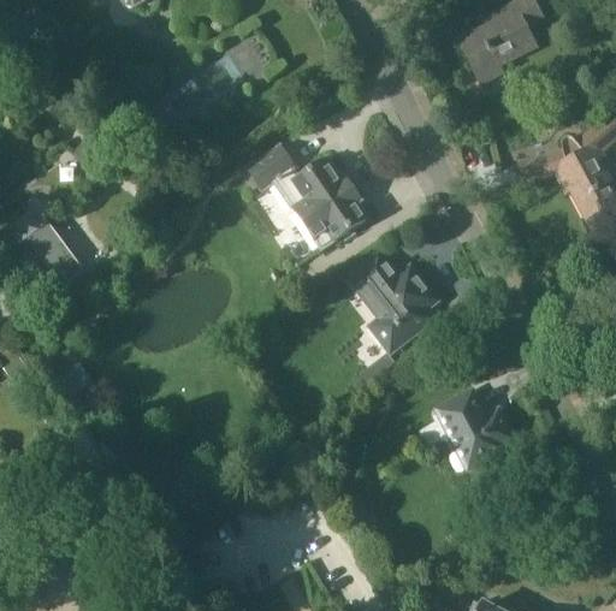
[(527,27),(544,18),(534,0),(516,0),(501,9),(504,18),(461,40),(481,82),(504,71),(501,63),(535,45),(527,27)]
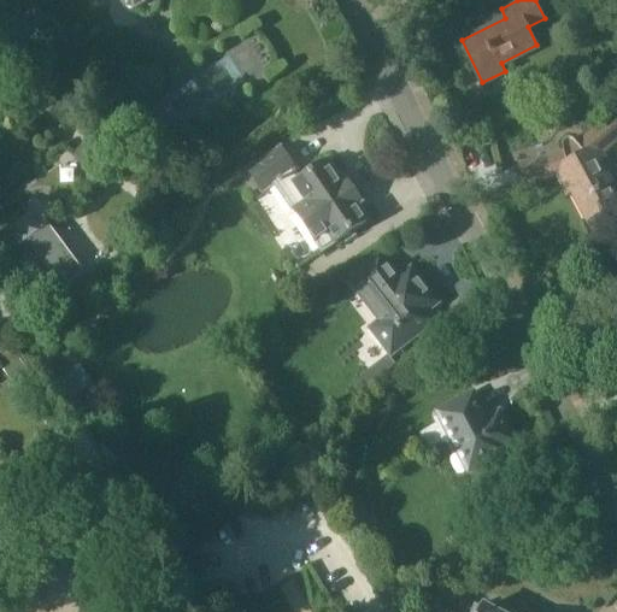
[(563,145),(564,149),(521,160),(526,180),(563,169),(588,216),(616,200),(616,187),(616,184),(613,186),(597,154),(616,137),(616,107),(576,140),(574,137),(571,136),(569,135),(566,136),(565,137),(563,140),(563,142),(563,145)]
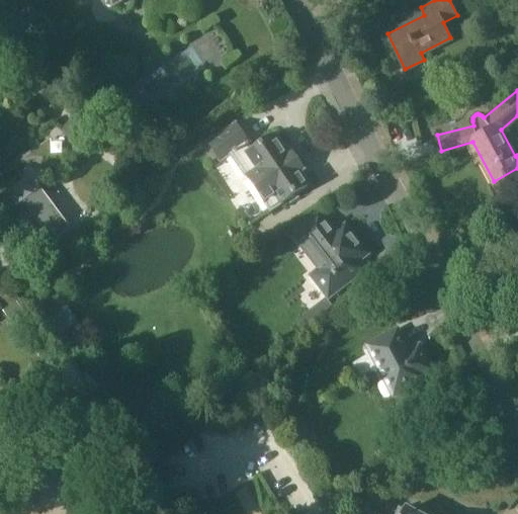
[(289,152),(280,140),(276,143),(271,135),(252,148),(247,141),(248,140),(236,121),(208,141),(221,158),(232,151),(233,153),(240,149),(256,171),(249,176),(271,208),(310,182),(300,169),(305,167),(292,150),(289,152)]
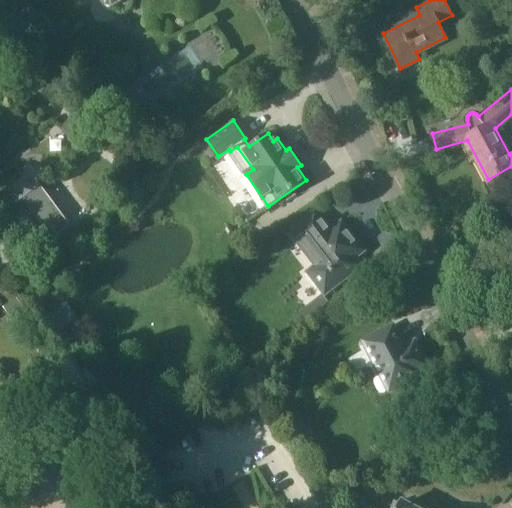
[(13,204),(24,196),(41,184),(44,167),(26,165),(24,178),(13,186),(0,184),(0,202),(13,204)]
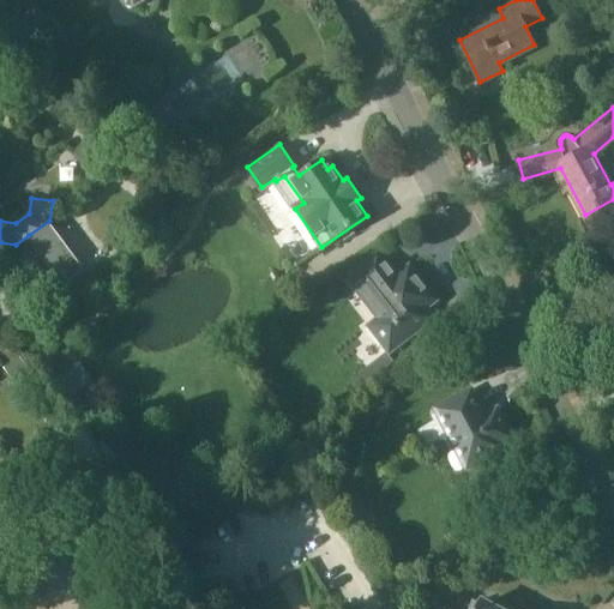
[(49,221),(29,235),(44,257),(62,283),(84,267),(49,221)]
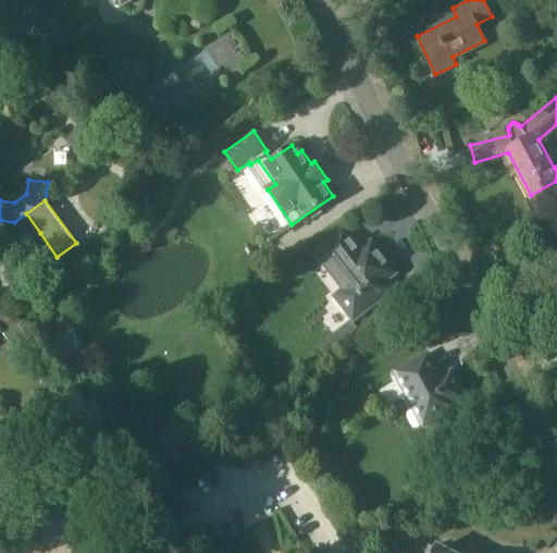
[(342,224),(311,248),(343,289),(336,294),(355,317),(392,287),(384,279),(395,270),(372,241),(361,248),(353,237),(342,224)]
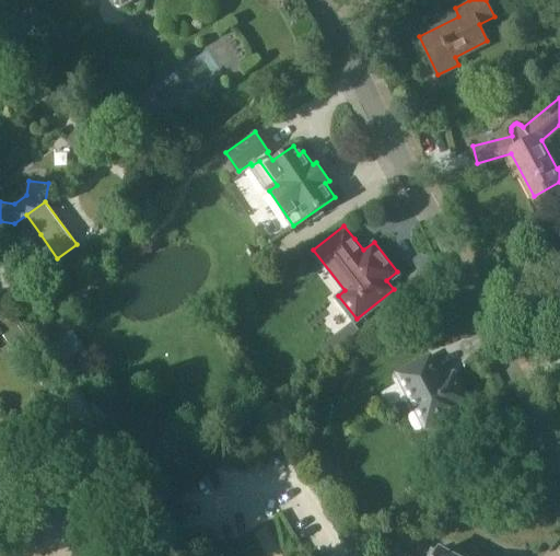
[(352,320),(336,333),(343,343),(360,329),(352,320)]
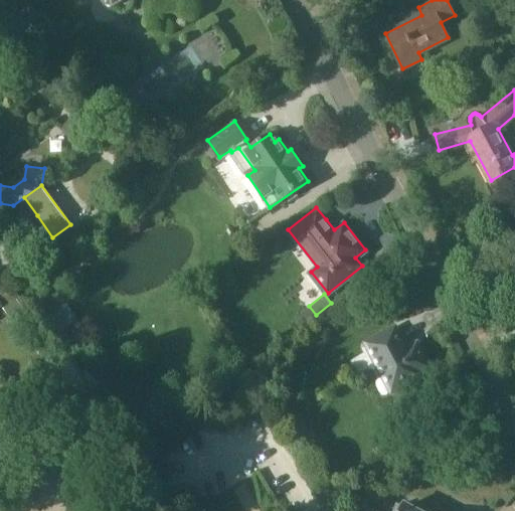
[(46,318),(57,334),(77,320),(65,304),(46,318)]
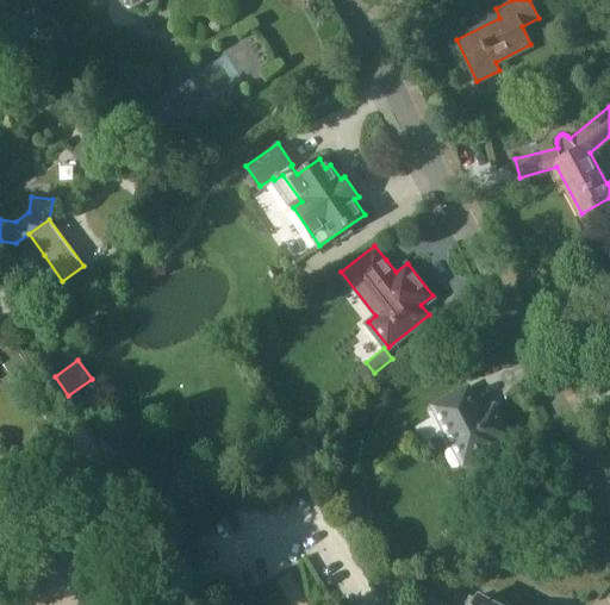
[(467,388),(436,405),(455,442),(461,440),(471,456),(496,443),(493,438),(506,432),(493,407),(480,413),(467,388)]
